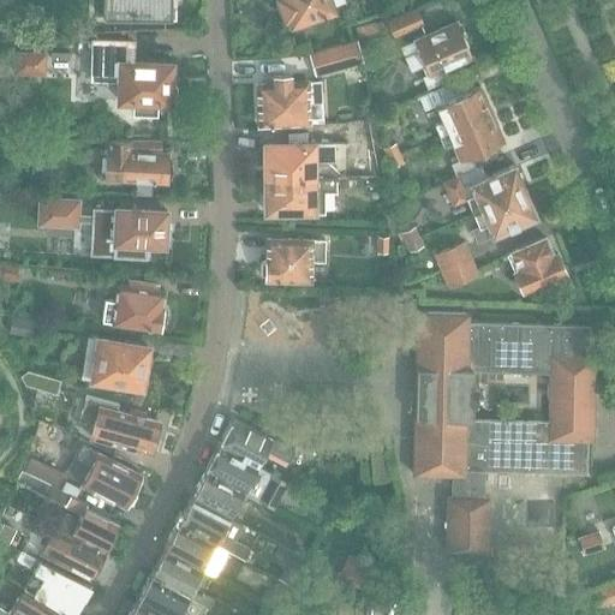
[(103,0),(103,18),(175,18),(175,7),(168,7),(167,0),(103,0)]
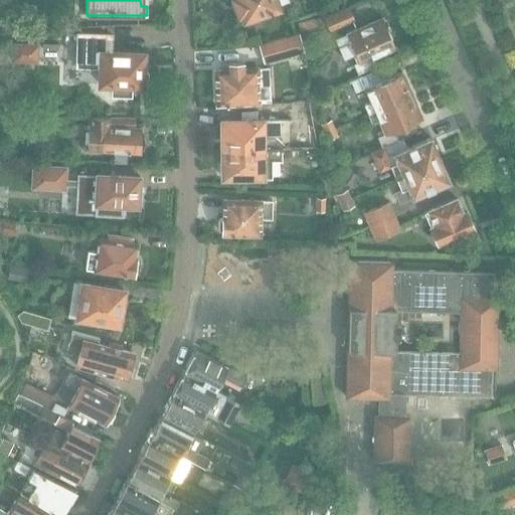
[(269,9),(269,11),(273,9),(272,8),(278,6),(276,0),(232,0),(231,2),(233,9),(237,10),(238,14),(241,13),(243,18),(246,17),(247,20),(258,17),(256,13),(269,9)]
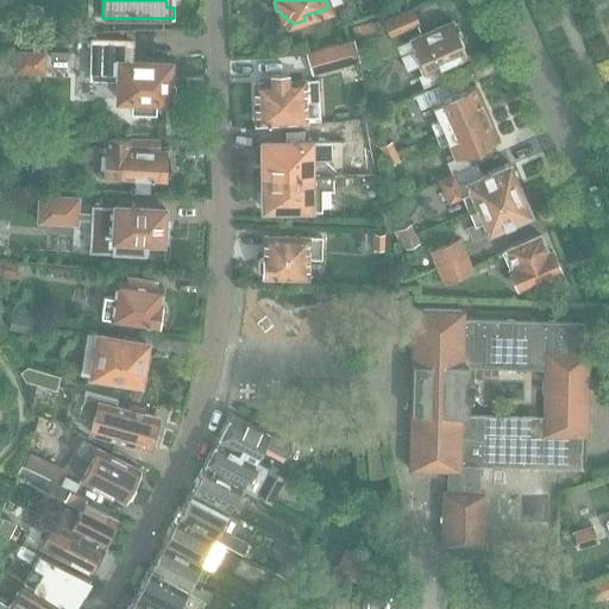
[(383,19),(390,36),(420,23),(413,6),(383,19)]
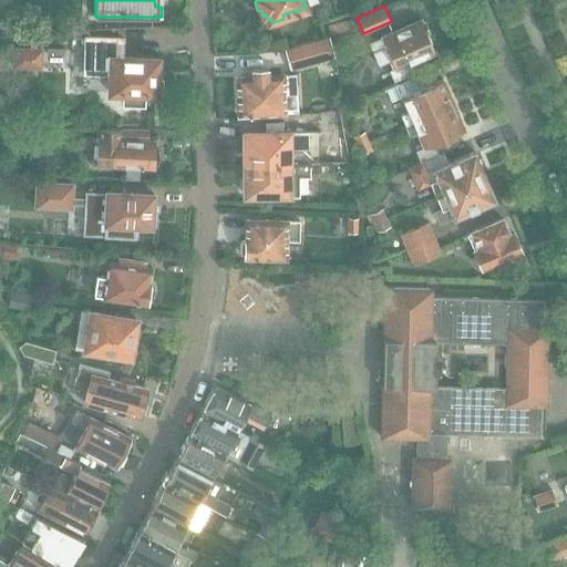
[(349,18),(343,19),(342,14),(328,19),(328,20),(323,21),(325,26),(330,23),(333,34),(351,30),(349,18)]
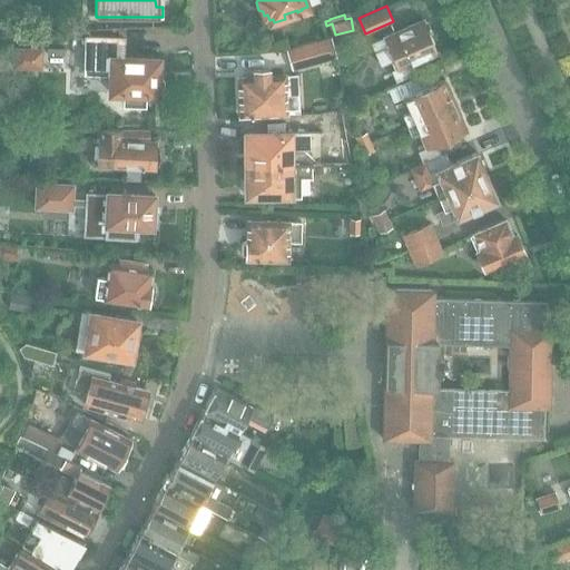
[(422,68),(418,59),(436,51),(423,19),(372,41),(376,51),(382,64),(394,58),(399,68),(393,69),(397,79),(422,68)]
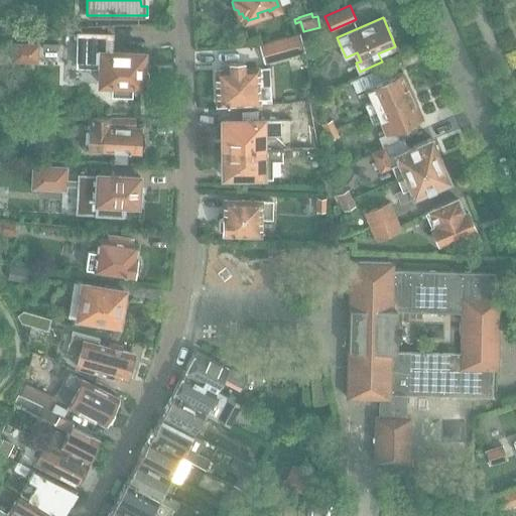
[(260,44),(265,61),(304,49),(299,32),(260,44)]
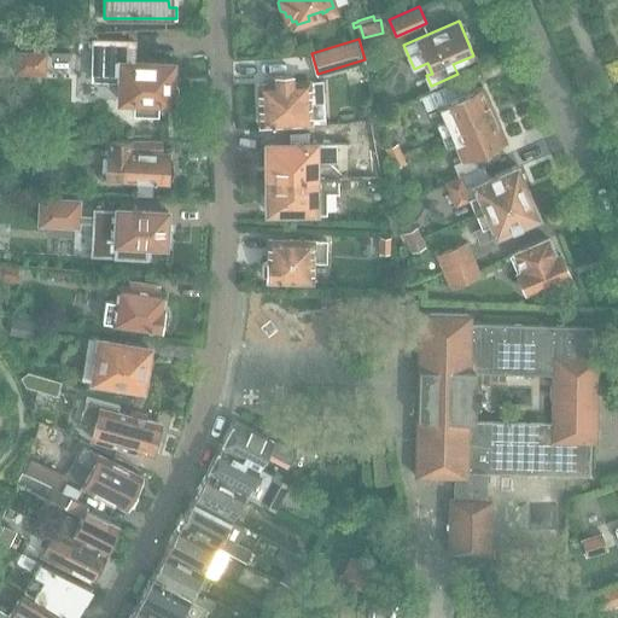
[(15,71),(44,71),(44,52),(15,52),(15,71)]
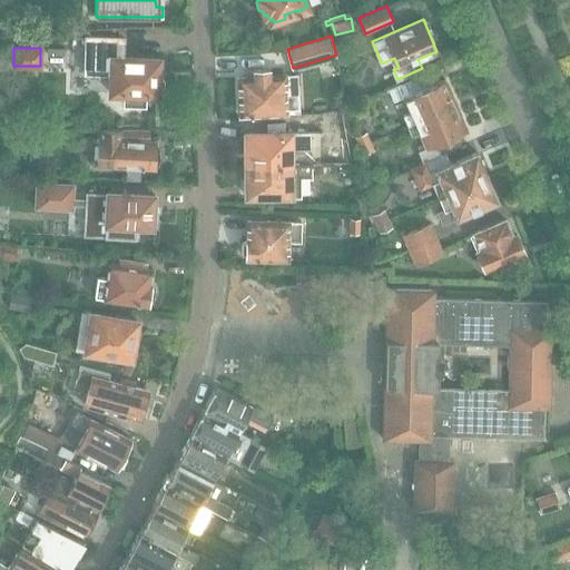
[(158,75),(158,57),(106,55),(106,53),(102,53),(102,56),(88,55),(88,71),(110,72),(109,91),(124,92),(123,104),(143,104),(144,94),(157,94),(157,89),(161,86),(163,78),(158,75)]
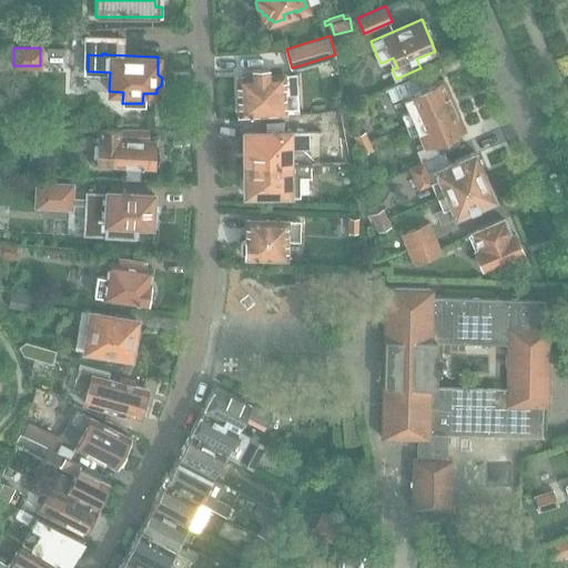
[(290,74),(269,75),(269,68),(245,70),(245,77),(239,78),(240,113),(292,111),(291,90),(290,74)]
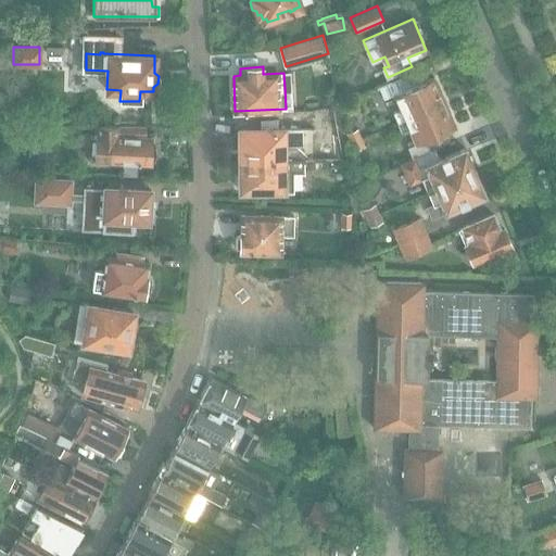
[(397,122),(445,101),(434,76),(427,79),(421,67),(396,78),(378,86),(382,98),(394,92),(394,93),(401,109),(393,112),(397,122)]
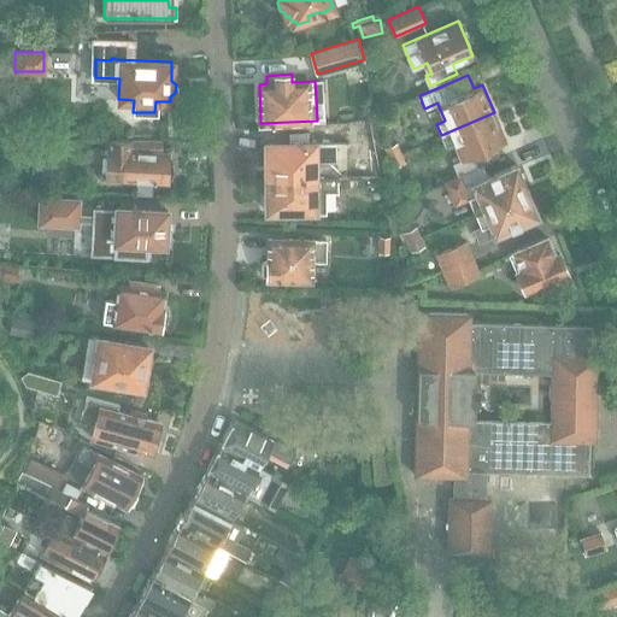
[(457,175),(482,164),(500,157),(495,145),(505,140),(494,112),(441,135),(446,145),(453,141),(460,159),(452,163),(457,175)]
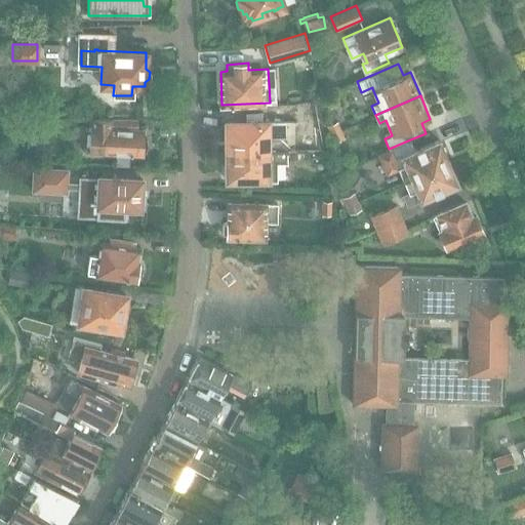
[(227,150),(286,150),(285,121),(263,122),(263,112),(245,112),(245,121),(227,121),(227,150)]
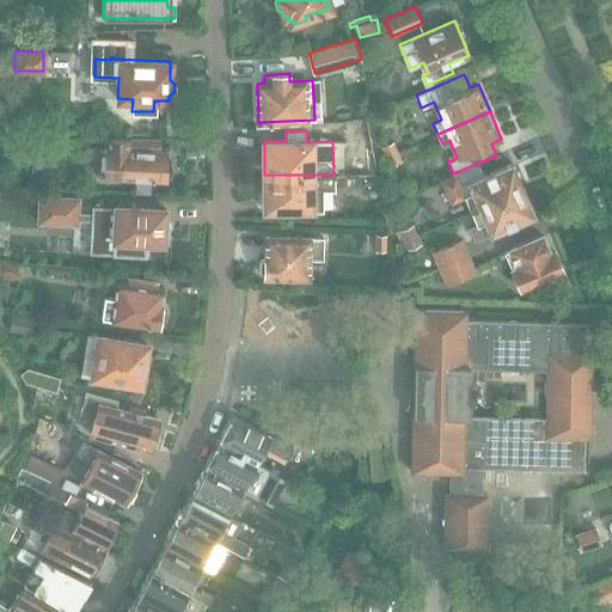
[(166,176),(171,176),(172,167),(171,160),(166,160),(167,150),(160,150),(160,136),(105,134),(104,161),(110,161),(110,177),(135,177),(134,193),(151,194),(151,178),(166,178),(166,176)]
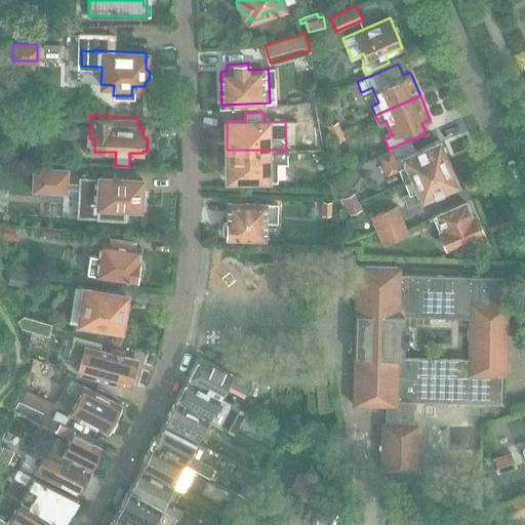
[(328,135),(341,129),(337,120),(324,126),(328,135)]
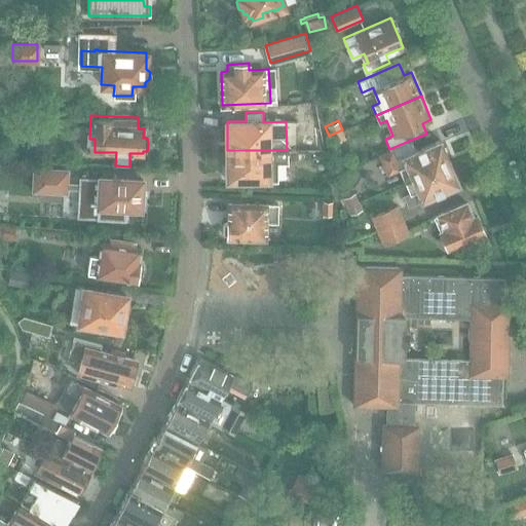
[(342,129),(329,136),(329,137),(331,136),(334,142),(345,138),(342,129)]
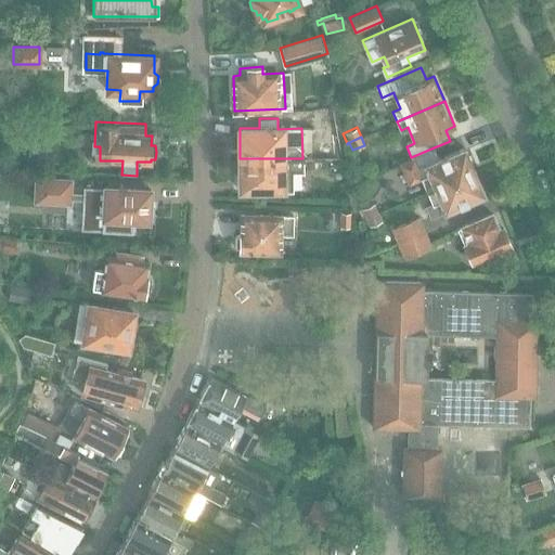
[(434,188),(474,170),(464,146),(438,157),(434,147),(411,157),(399,163),(408,184),(428,176),(434,188)]
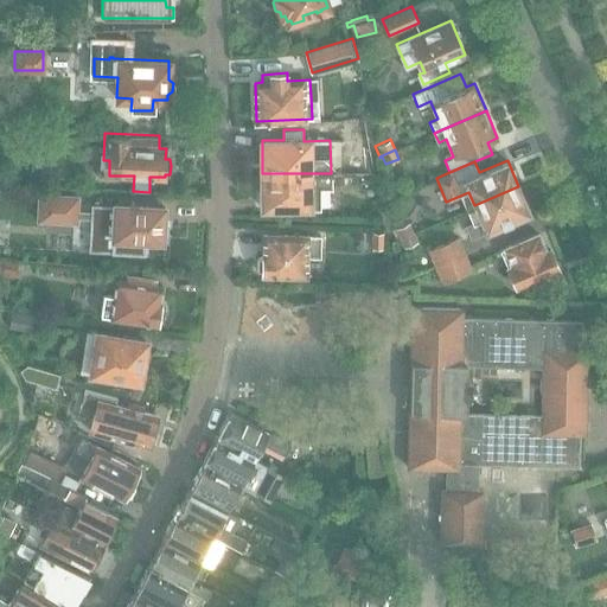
[(331,173),(262,173),(263,208),(319,206),(319,186),(343,185),(343,173),(331,173)]
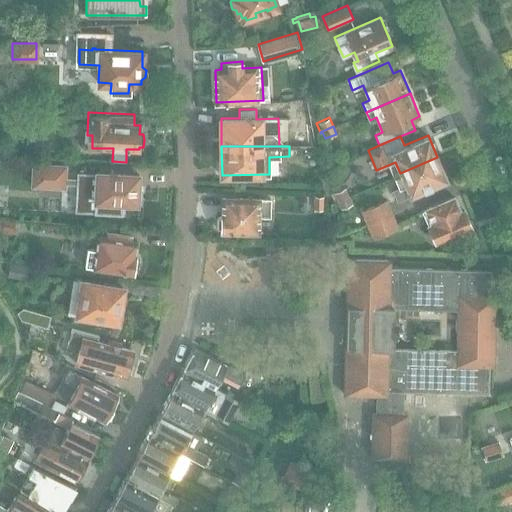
[(437,157),(400,173),(404,184),(393,189),(397,200),(447,179),(437,157)]
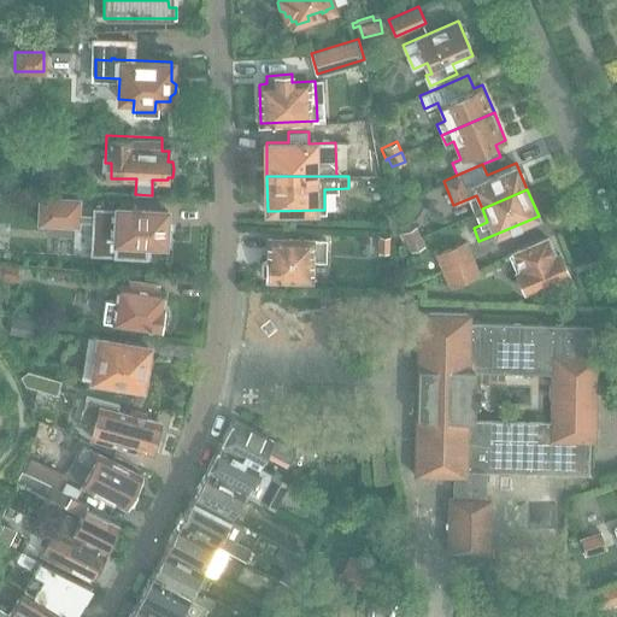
[(165,227),(165,210),(115,207),(115,209),(92,207),(92,215),(77,215),(78,199),(39,198),(37,224),(77,225),(77,224),(92,224),(90,258),(113,258),(113,259),(147,259),(147,245),(164,245),(164,241),(169,239),(169,230),(165,227)]
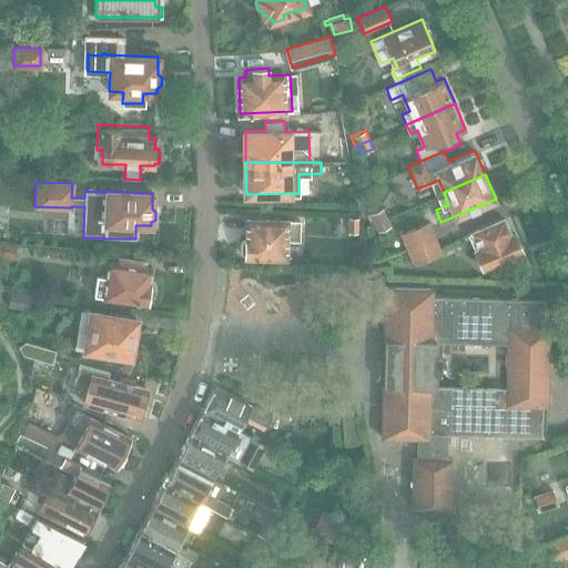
[(369,224),(374,222),(387,216),(383,208),(366,215),(369,224)]
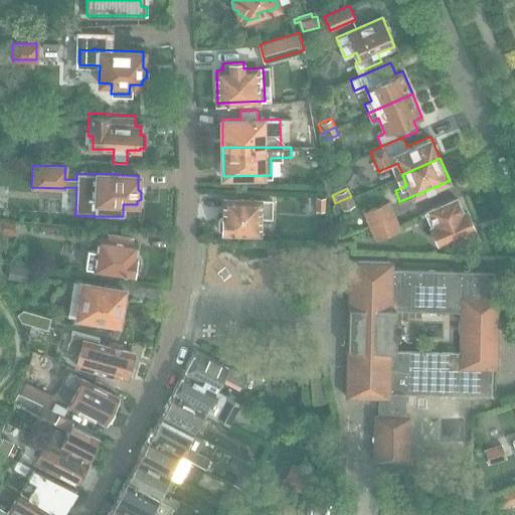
[(351,196),(339,201),(342,210),(354,204),(351,196)]
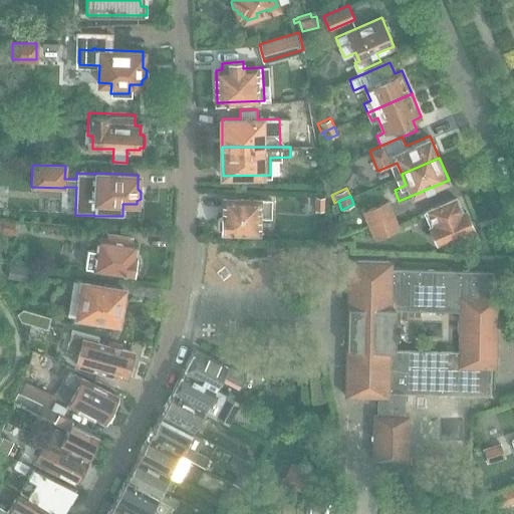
[(466,210),(462,211),(455,197),(427,209),(434,224),(430,225),(437,241),(451,235),(453,240),(460,237),(458,232),(472,226),(466,210)]
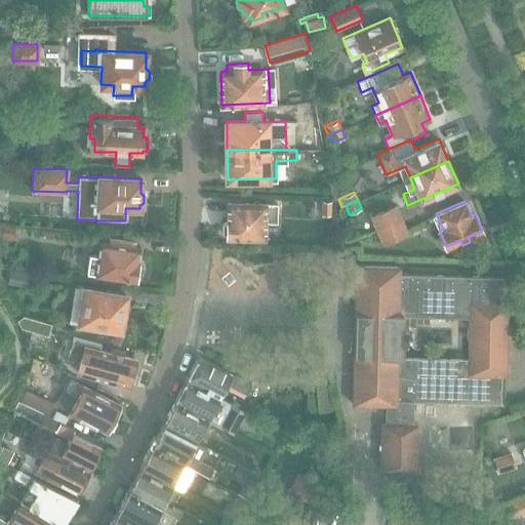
[(277,203),(265,203),(228,202),(227,217),(226,217),(226,221),(223,223),(223,233),(226,235),(226,237),(265,237),(265,220),(272,220),(277,220),(277,203)]
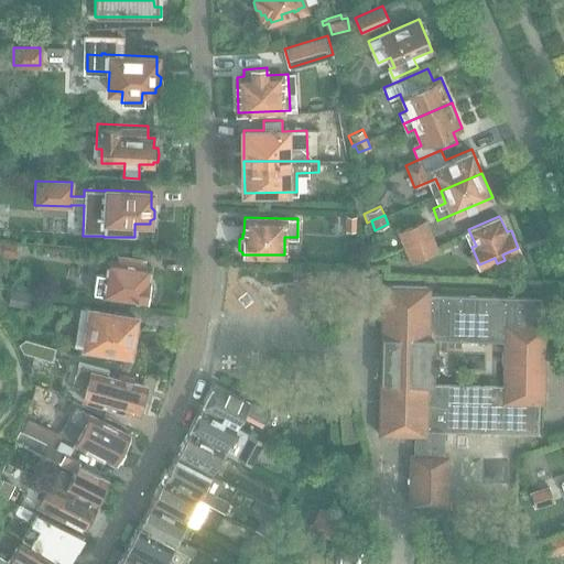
[(404,248),(432,236),(425,219),(398,231),(404,248)]
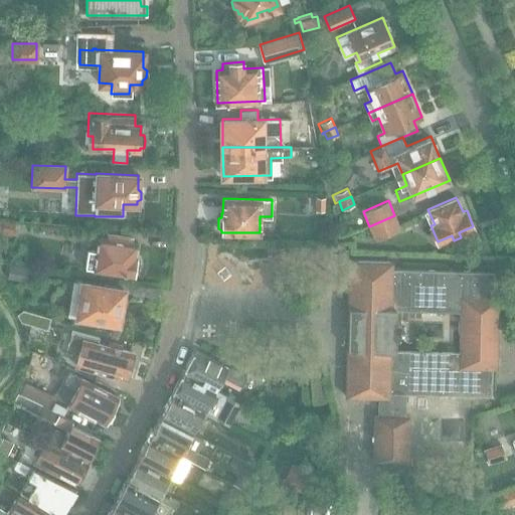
[(394,215),(369,226),(375,239),(400,228),(394,215)]
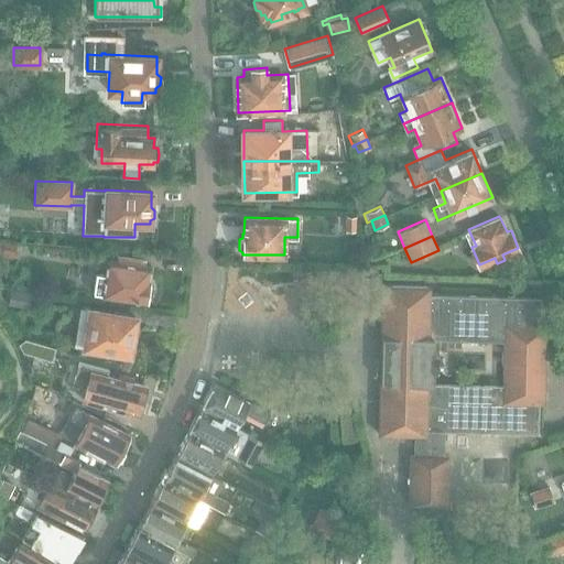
[(0,251),(14,253),(15,243),(0,240),(0,251)]
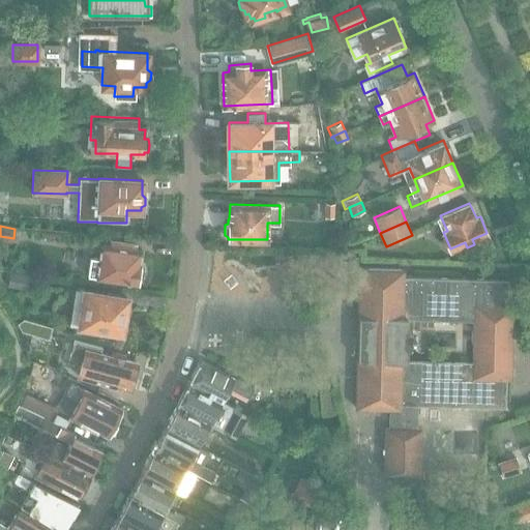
[(141,249),(134,248),(135,242),(111,239),(110,245),(101,244),(99,258),(90,256),(88,275),(137,282),(137,278),(141,280),(144,272),(142,265),(139,265),(141,249)]
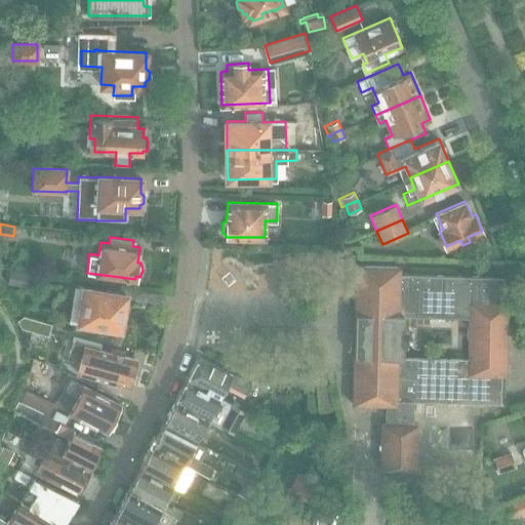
[(416,422),(413,422),(413,399),(500,401),(500,373),(506,373),(508,301),(502,300),(502,275),(400,273),(400,266),(356,265),(353,403),(386,404),(386,421),(382,421),(381,468),(415,469),(416,422)]
